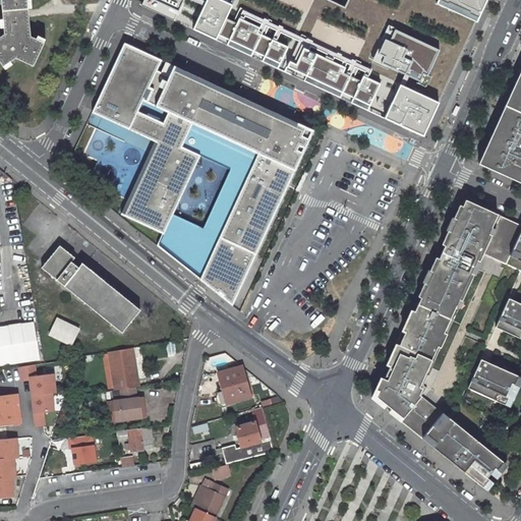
[(2,0),(4,36),(0,38),(0,61),(3,66),(43,64),(51,41),(38,37),(36,0),(2,0)]
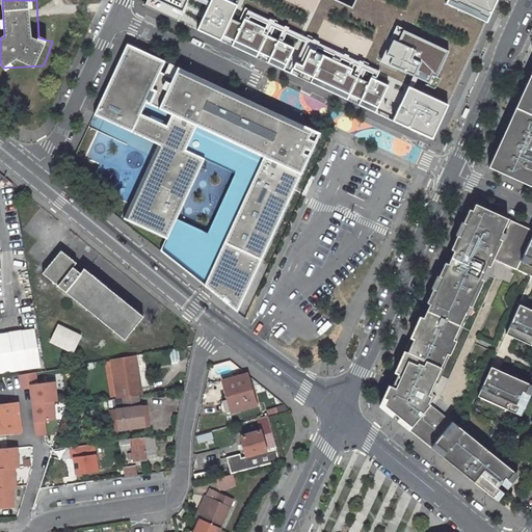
[(142,0),(137,11),(170,26),(177,24),(192,31),(187,43),(209,52),(216,47),(225,28),(235,9),(212,0),(207,0),(201,10),(185,2),(185,0),(142,0)]
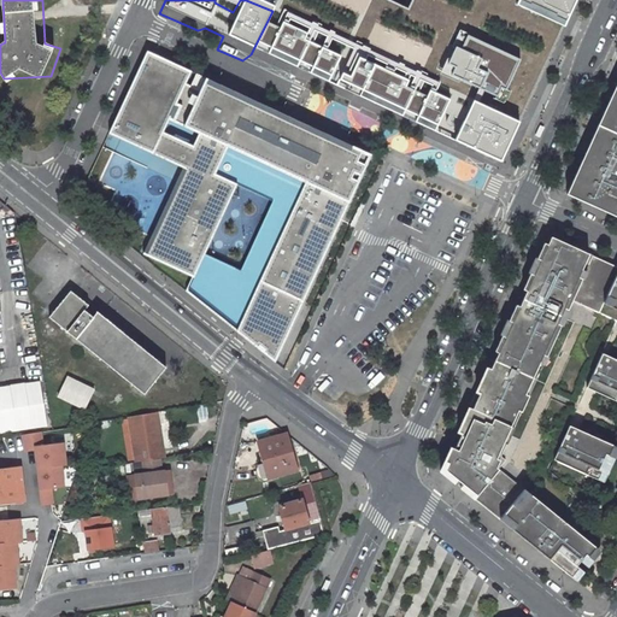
[(374,0),(283,0),(282,10),(286,0),(329,0),(366,16),(368,16),(374,0)]
